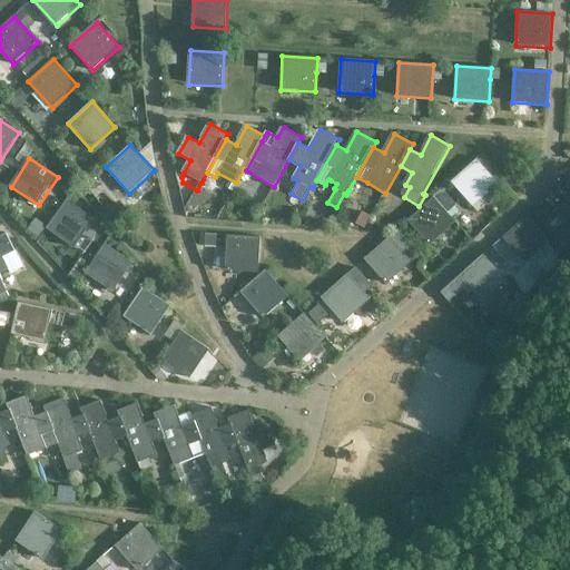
[(478,159),(452,183),(474,206),(478,210),(494,196),(491,192),(500,184),(478,159)]
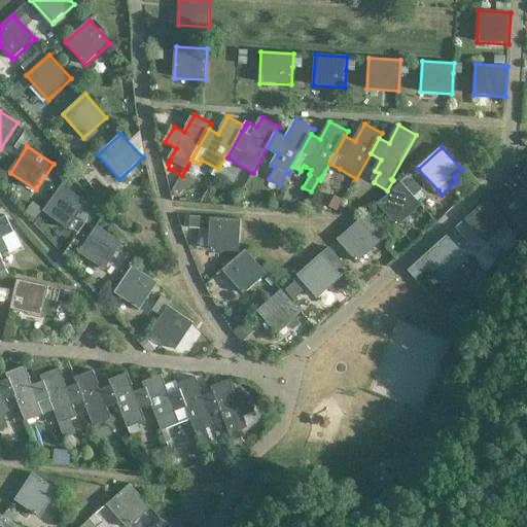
[(526,163),(503,183),(525,208),(526,205),(526,163)]
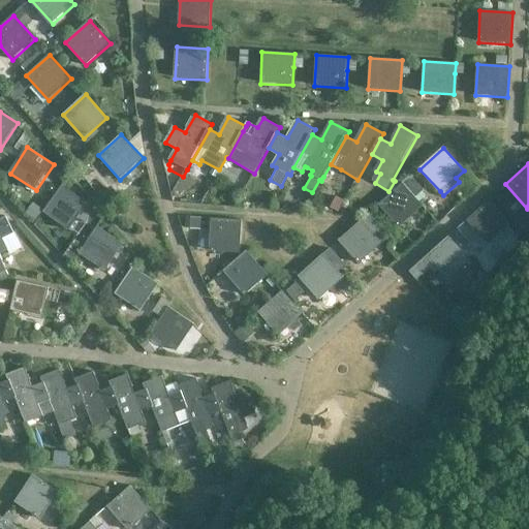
[(410,176),(404,181),(416,196),(423,190),(410,176)]
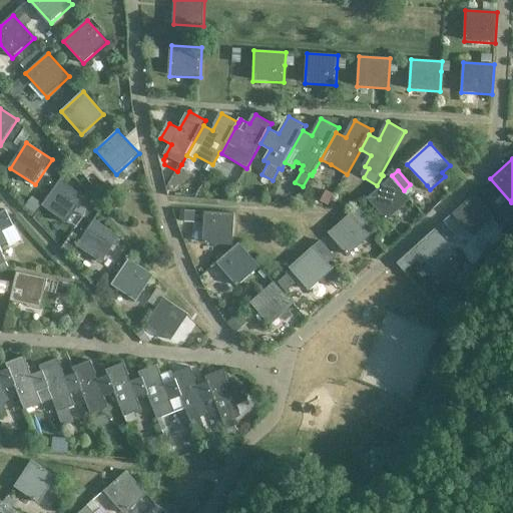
[(411,199),(403,190),(392,177),(368,198),(388,220),(411,199)]
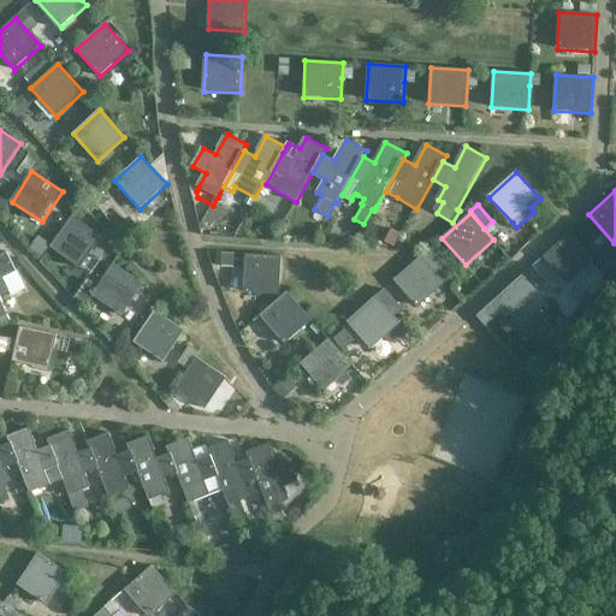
[(86,266),(104,237),(72,217),(53,246),(86,266)]
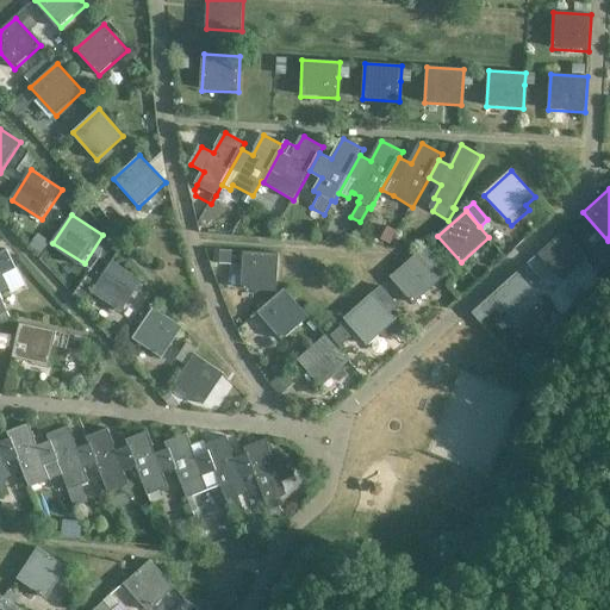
[(564,230),(537,254),(560,280),(587,256),(564,230)]
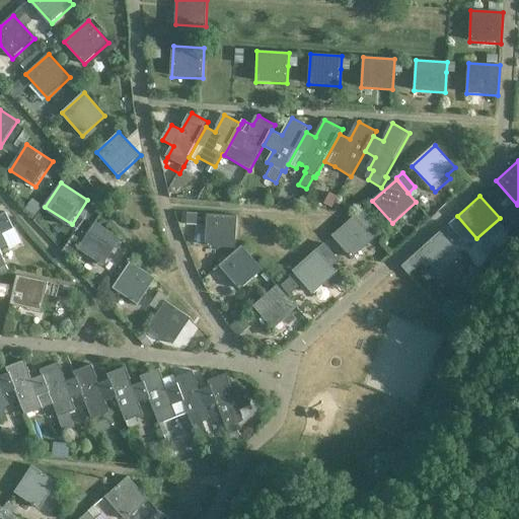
[(0,247),(10,242),(12,247),(23,241),(7,211),(0,214),(0,247)]
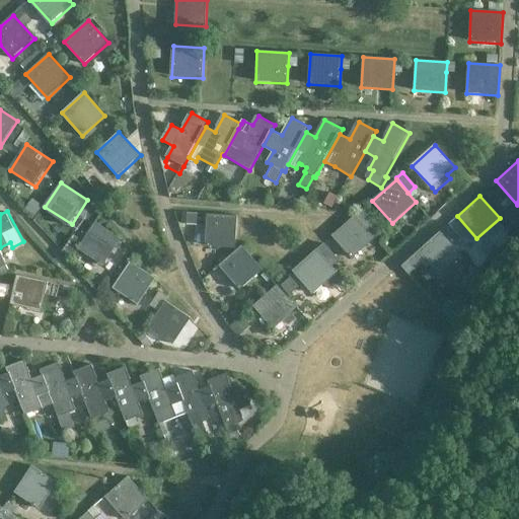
[(208,215),(206,246),(236,247),(237,216),(208,215)]
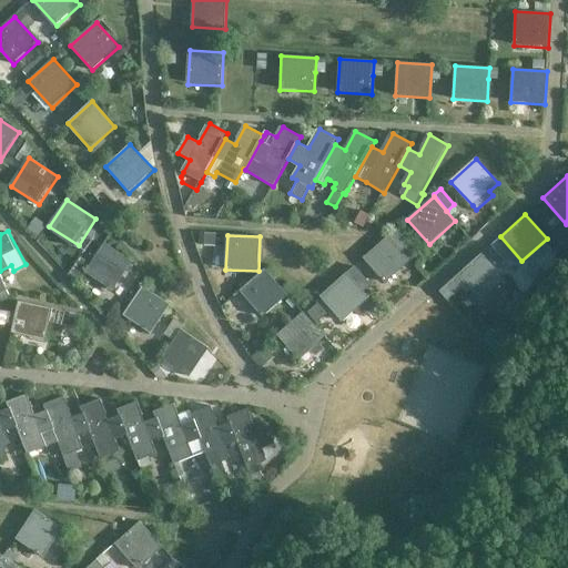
[(391,235),(364,259),(386,283),(412,260),(401,246),(391,235)]
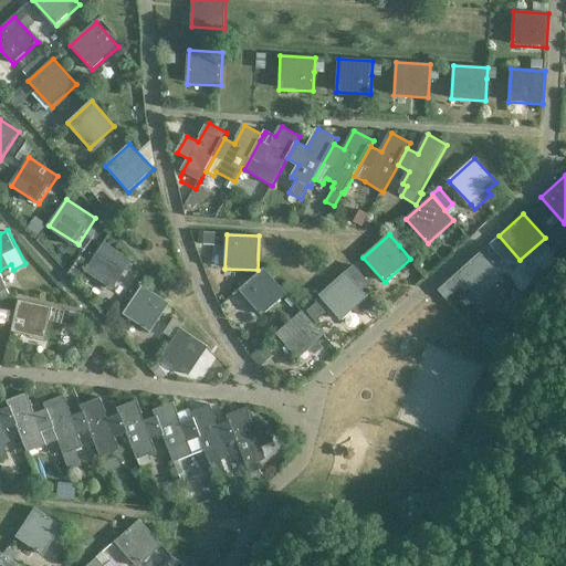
[(115,290),(134,261),(105,243),(87,271),(115,290)]
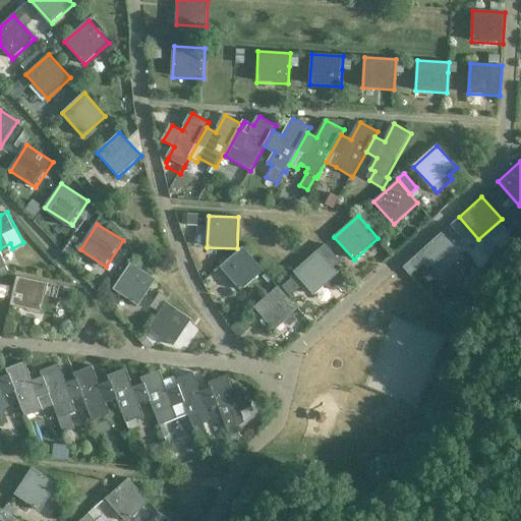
[(442,232),(403,268),(410,276),(424,264),(428,269),(430,267),(440,277),(463,255),(442,232)]
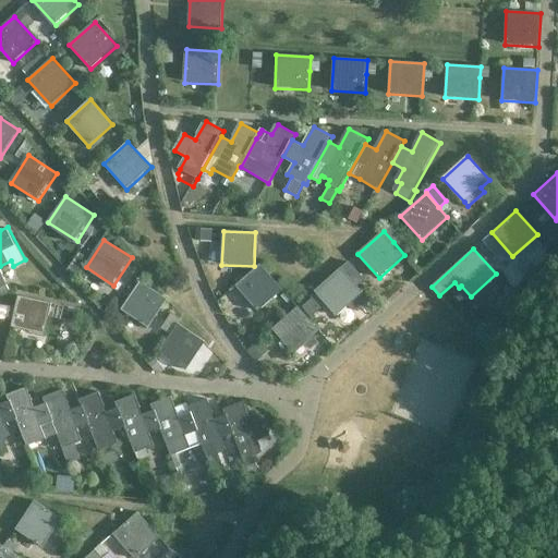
[(250,319),(259,311),(283,289),(261,264),(226,295),(232,303),(233,301),(250,319)]
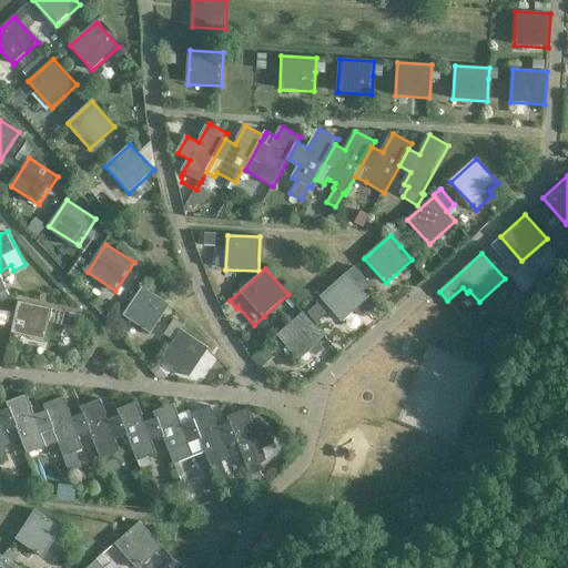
[(347,274),(322,296),(343,321),(354,311),(359,316),(373,303),(368,298),(347,274)]
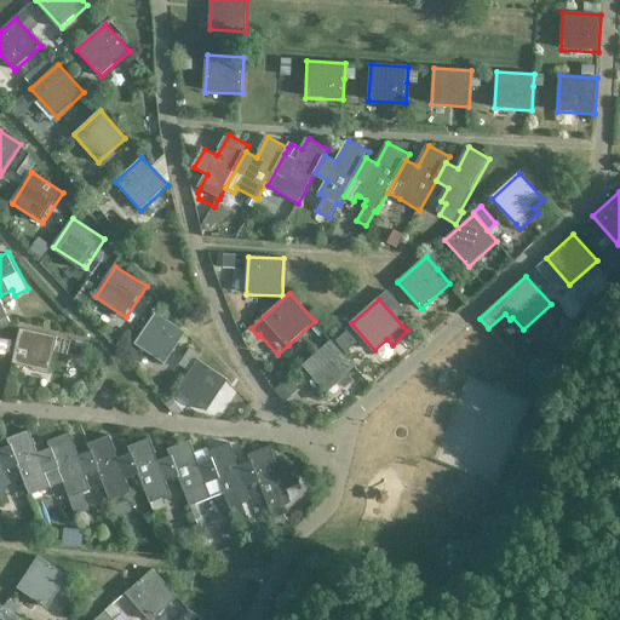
[(11,325),(5,313),(0,314),(0,328),(0,329),(11,325)]
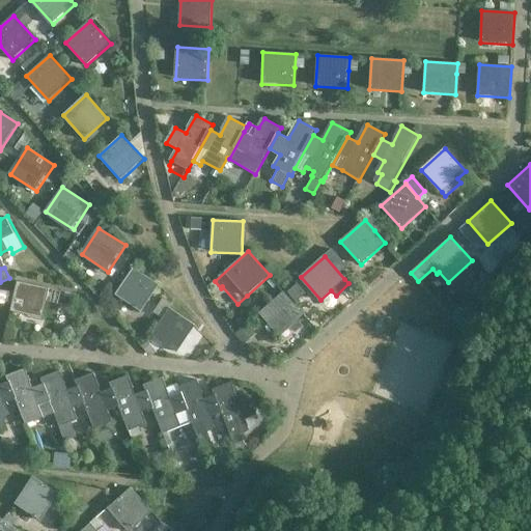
[(143,311),(148,303),(160,285),(134,268),(117,294),(143,311)]
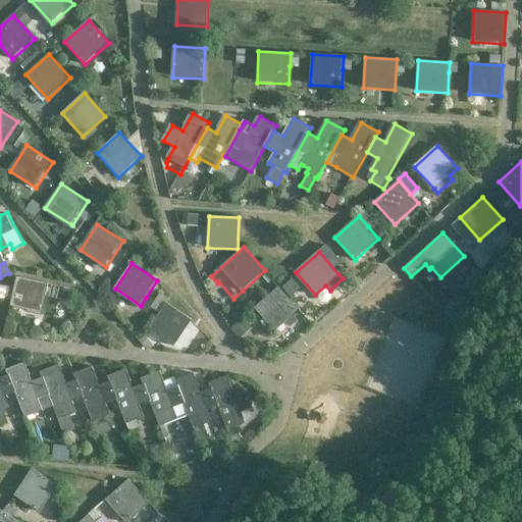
[(6,286),(4,297),(11,299),(9,306),(41,313),(48,282),(16,275),(13,288),(6,286)]
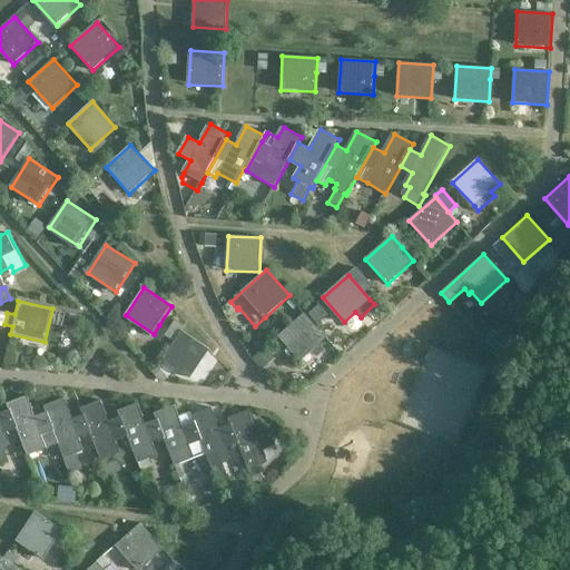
[(318,304),(307,313),(317,324),(327,314),(318,304)]
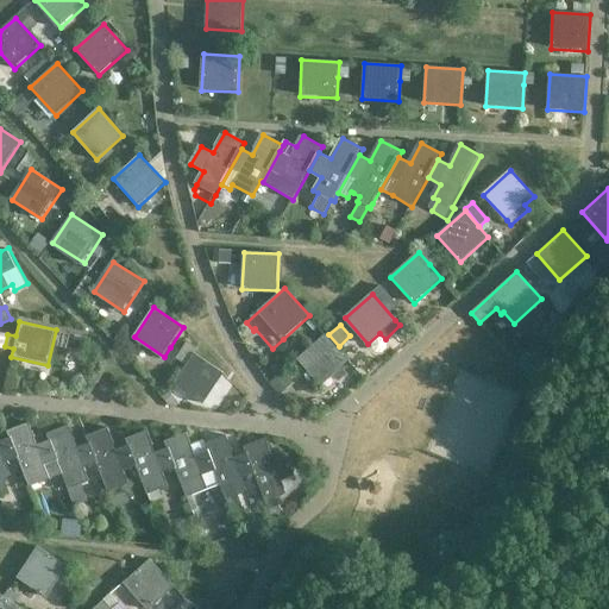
[(86,338),(69,334),(66,347),(82,351),(86,338)]
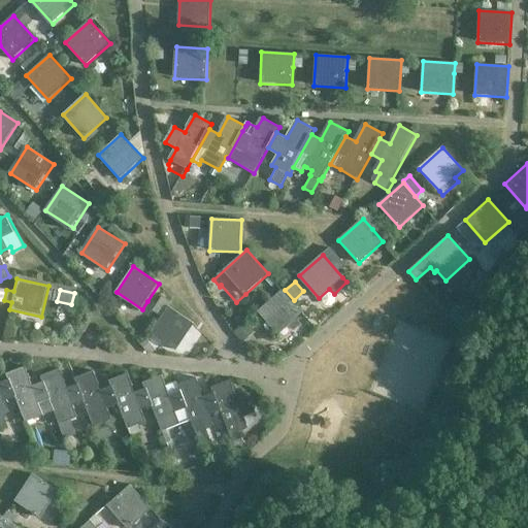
[(283,290),(258,311),(278,334),(288,326),(292,331),(300,324),(295,319),(302,312),(283,290)]
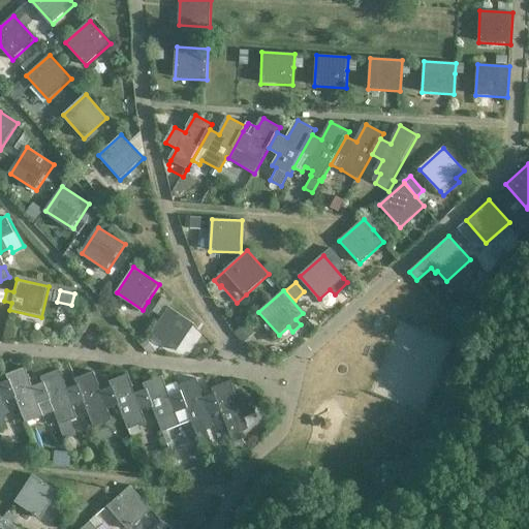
[(169,307),(152,334),(179,350),(195,324),(169,307)]
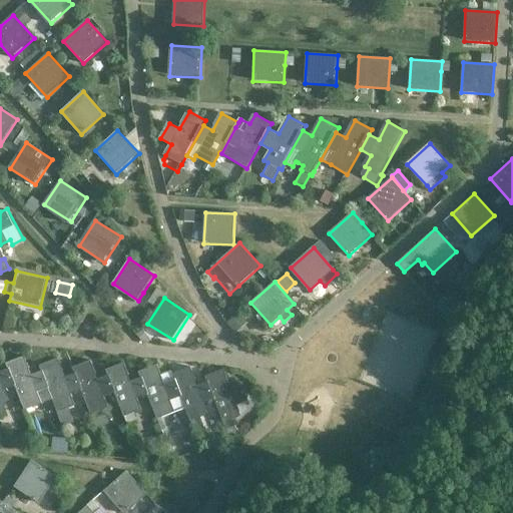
[(243,309),(238,313),(226,323),(234,333),(247,323),(244,319),(248,315),(243,309)]
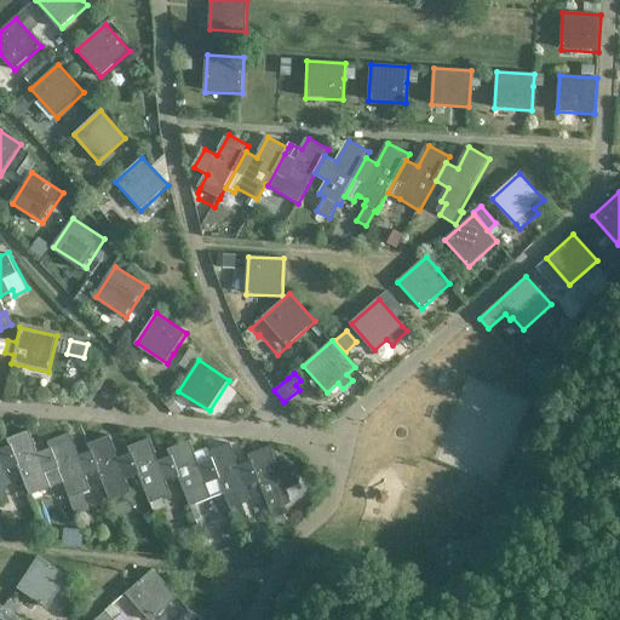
[(9,438),(11,446),(19,465),(30,494),(64,481),(51,448),(40,453),(30,430),(9,438)]
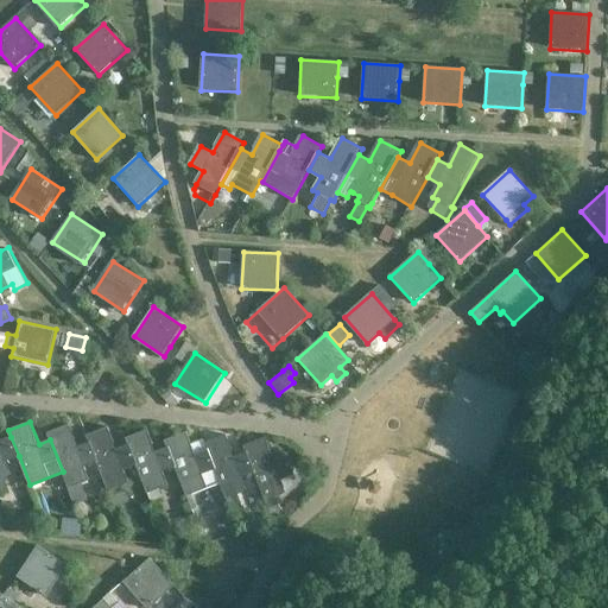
[(70,424),(48,432),(50,439),(63,472),(69,488),(76,505),(89,499),(82,483),(90,480),(84,466),(97,461),(90,441),(78,445),(70,424)]
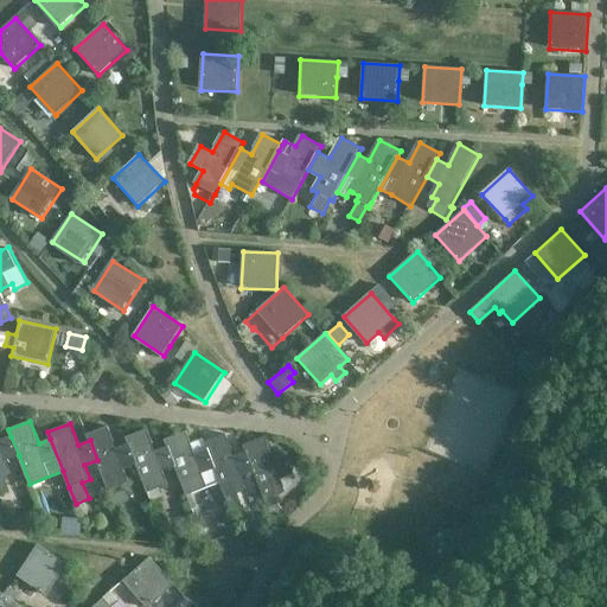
[(108,426),(87,434),(90,440),(97,460),(109,490),(115,505),(128,500),(122,484),(129,481),(123,467),(136,462),(128,443),(117,447),(108,426)]
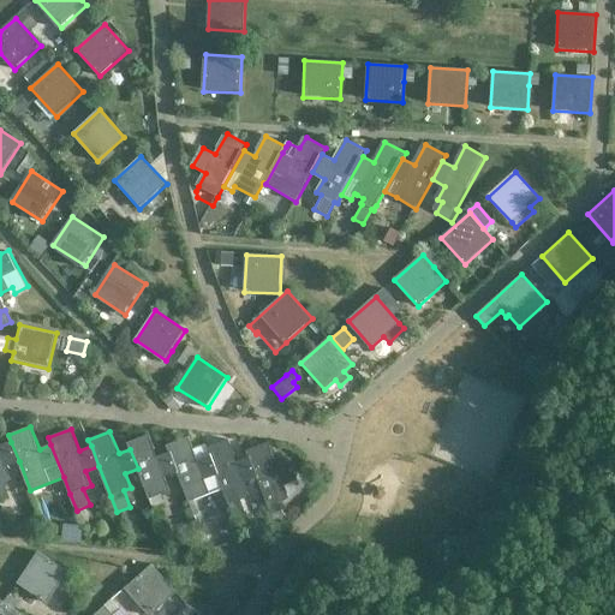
[(127,442),(130,449),(138,469),(154,508),(163,503),(160,496),(172,490),(166,477),(179,472),(171,452),(160,455),(150,434),(127,442)]
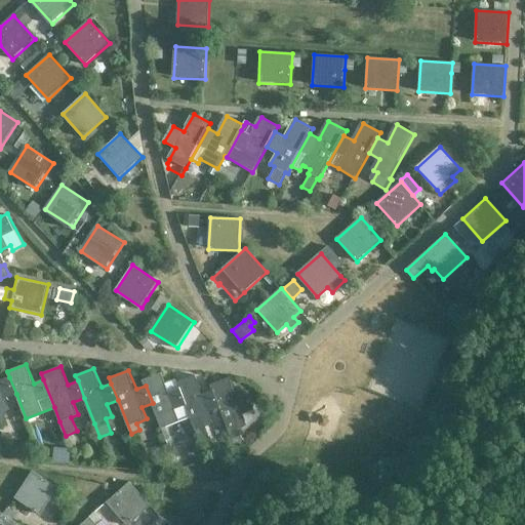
[(144,379),(146,386),(153,403),(162,428),(191,416),(179,388),(169,392),(162,372),(144,379)]
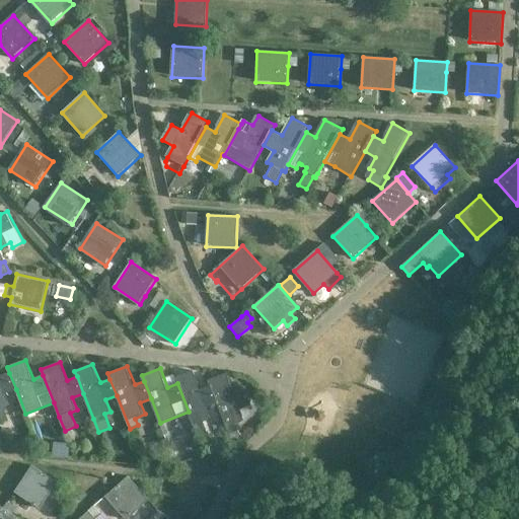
[(194,370),(175,378),(177,383),(189,412),(194,425),(198,433),(207,429),(204,421),(211,418),(207,408),(218,403),(211,385),(201,389),(194,370)]
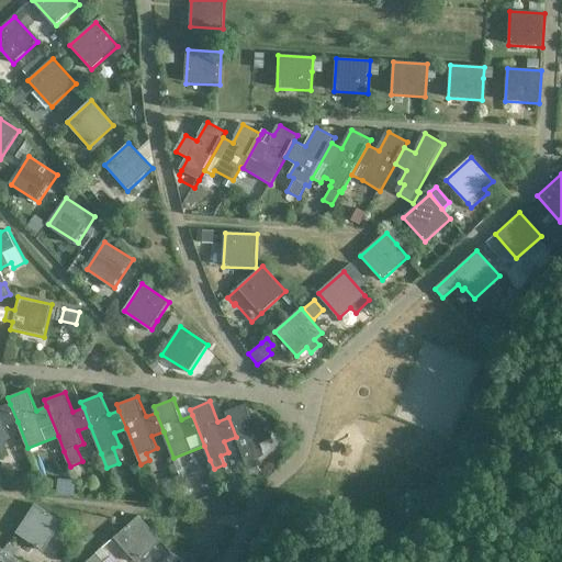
[(226,412),(228,417),(236,437),(246,463),(266,456),(260,444),(273,438),(272,436),(278,434),(271,417),(266,419),(265,418),(254,423),(246,403),(226,412)]
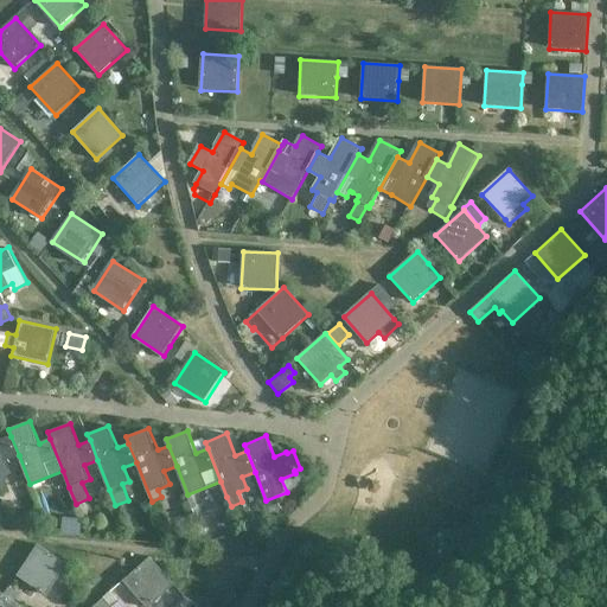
[(0,478),(12,473),(7,460),(19,455),(11,436),(0,440),(0,478)]
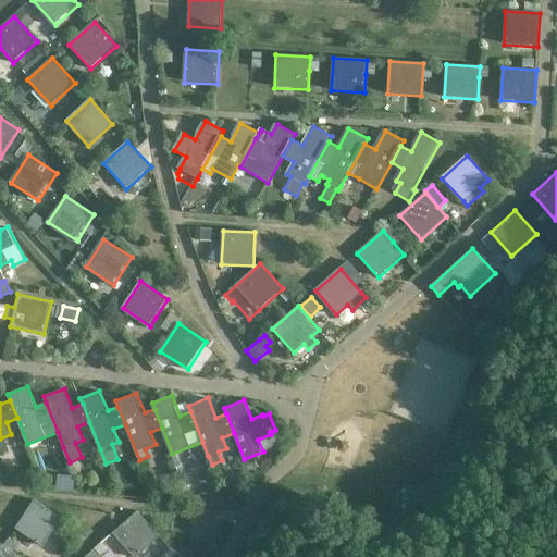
[(58,475),(57,489),(74,490),(75,477),(58,475)]
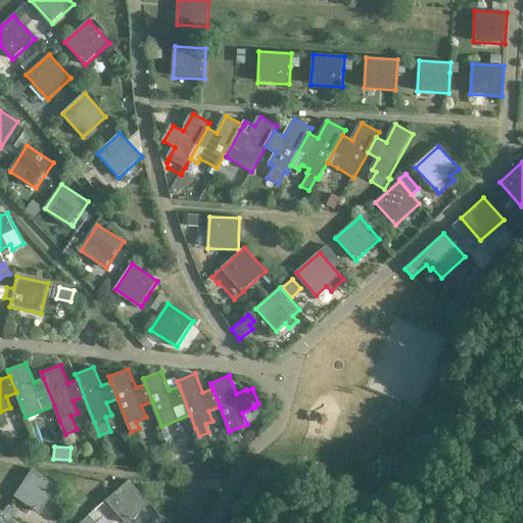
[(206,458),(176,468),(178,474),(214,477),(206,458)]
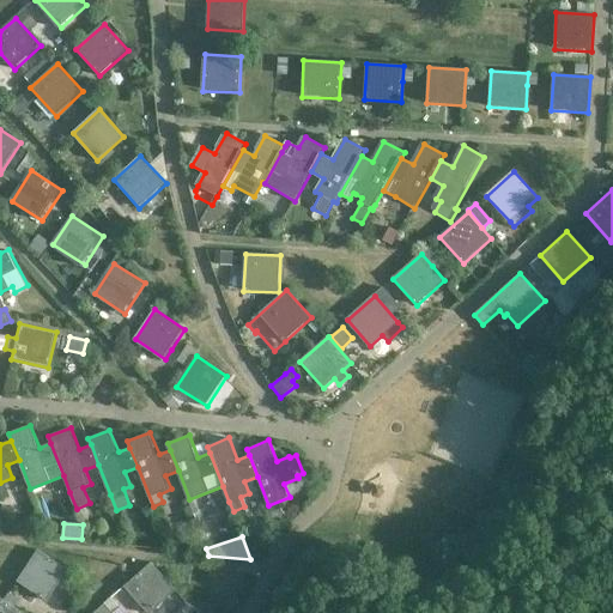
[(48,601),(68,570),(38,551),(18,581),(48,601)]
